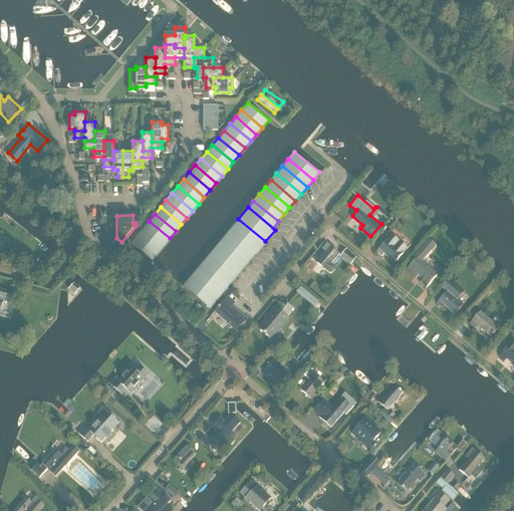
[(399,222),(393,216),(386,224),(393,229),(399,222)]
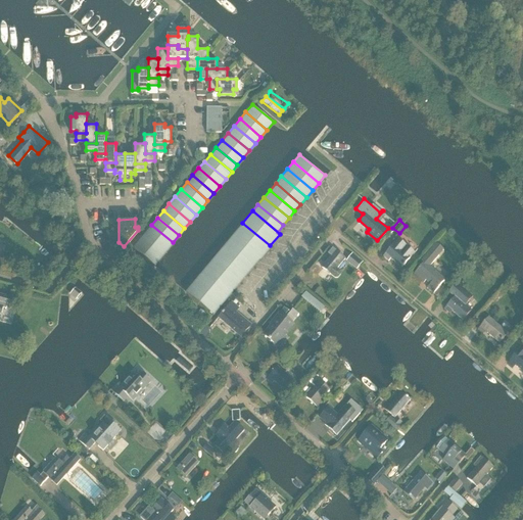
[(232,234),(259,257),(270,245),(242,223),(232,234)]
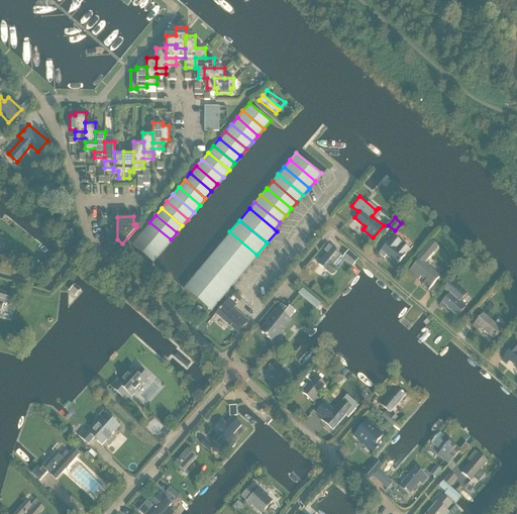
[(143,229),(165,246),(171,239),(149,222),(143,229)]
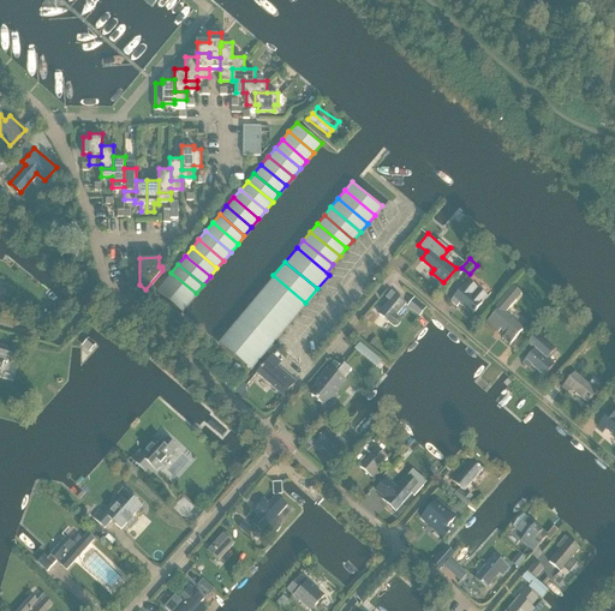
[(165,280),(189,301),(196,293),(171,273),(165,280)]
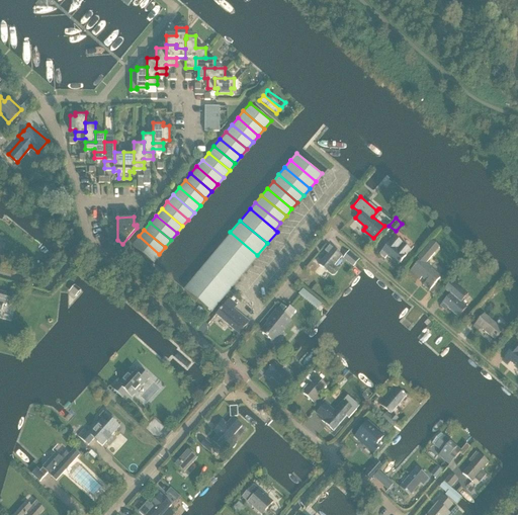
[(224,240),(251,262),(257,255),(230,232),(224,240)]
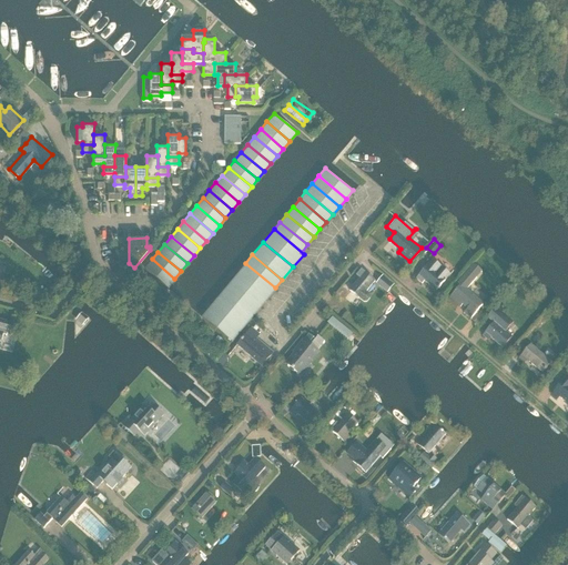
[(416,275),(422,281),(424,278),(436,288),(446,276),(449,271),(433,256),(428,262),(416,275)]
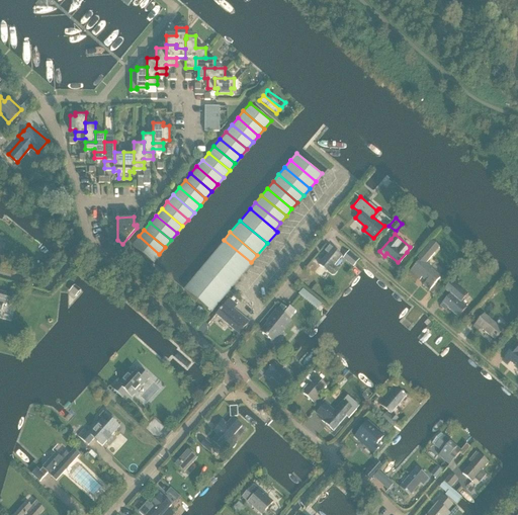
[(139,236),(133,243),(154,261),(159,254),(139,236)]
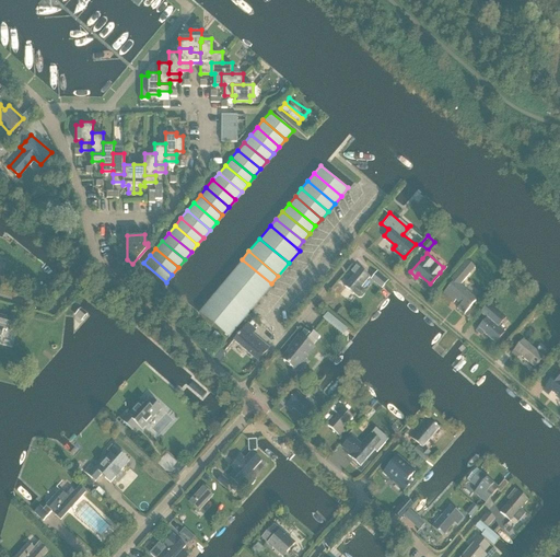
[(476,265),(467,257),(452,276),(455,278),(443,291),(453,300),(456,297),(461,301),(457,306),(464,312),(476,297),(461,283),(476,265)]
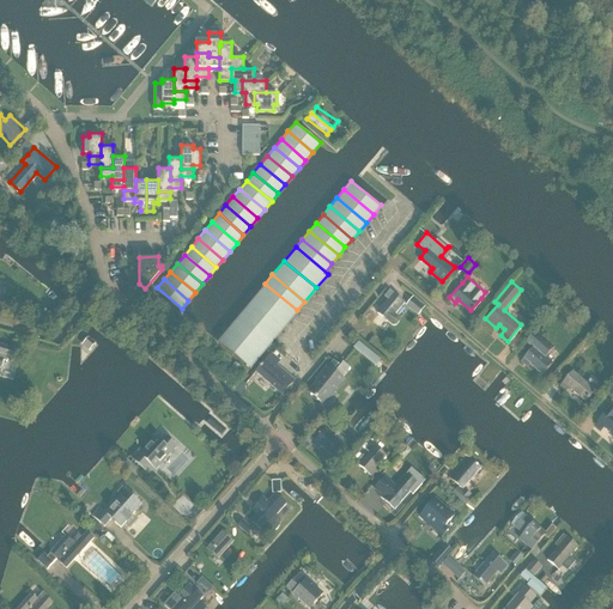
[(258,293),(290,320),(297,310),(265,284),(258,293)]
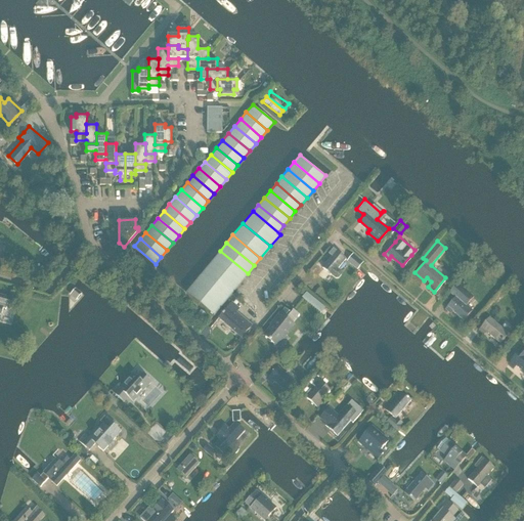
[(338,276),(342,273),(341,270),(338,266),(346,257),(333,246),(329,252),(332,254),(322,265),(332,273),(335,276),(338,276)]
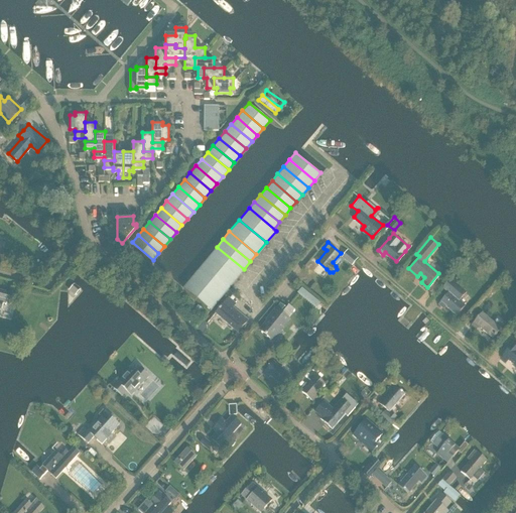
[(210,254),(237,277),(244,269),(217,247),(210,254)]
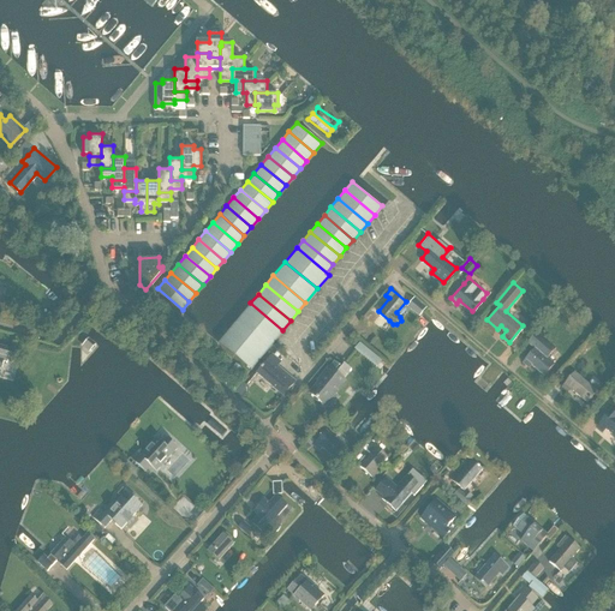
[(407,304),(419,313),(425,306),(413,295),(407,304)]
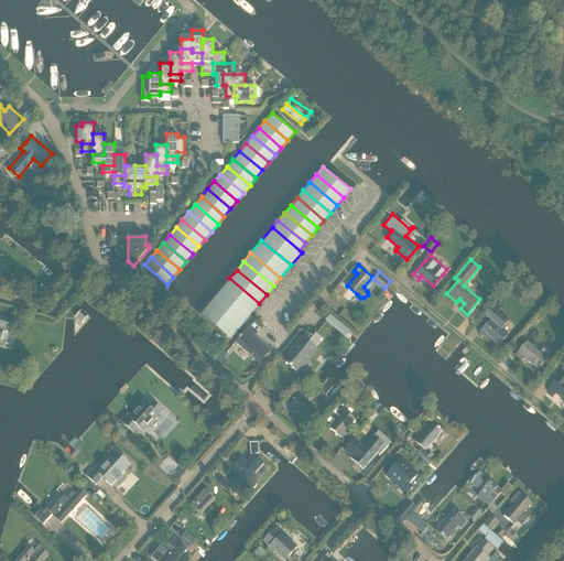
[(224,286),(253,310),(259,303),(229,278),(224,286)]
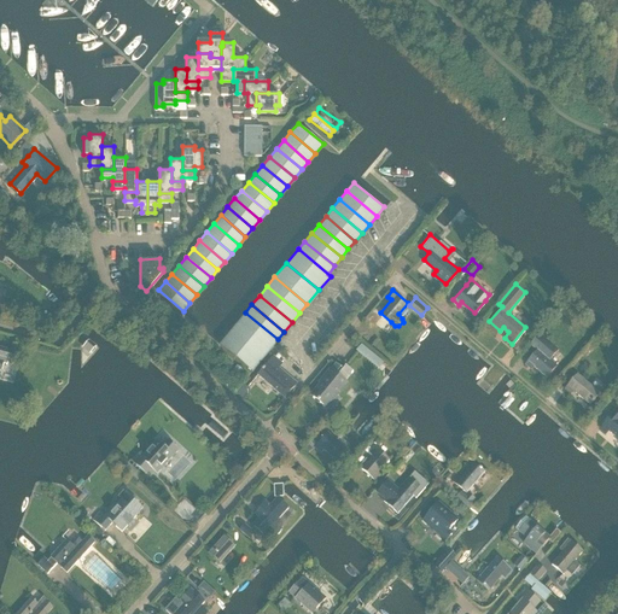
[(235,323),(268,350),(278,339),(245,313),(235,323)]
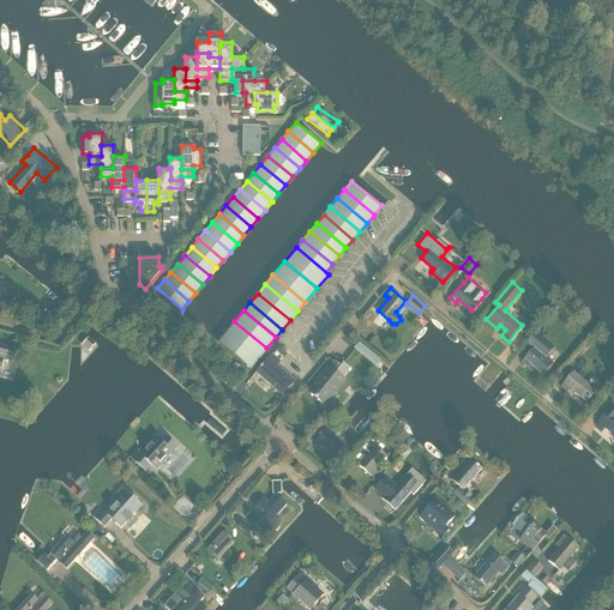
[(227,330),(259,357),(266,348),(234,321),(227,330)]
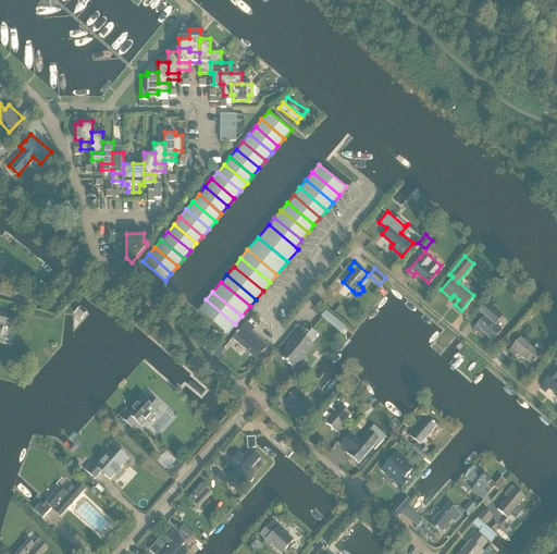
[(484,314),(473,327),(479,331),(481,328),(493,339),(502,328),(495,322),(503,314),(486,298),(479,307),(484,314)]
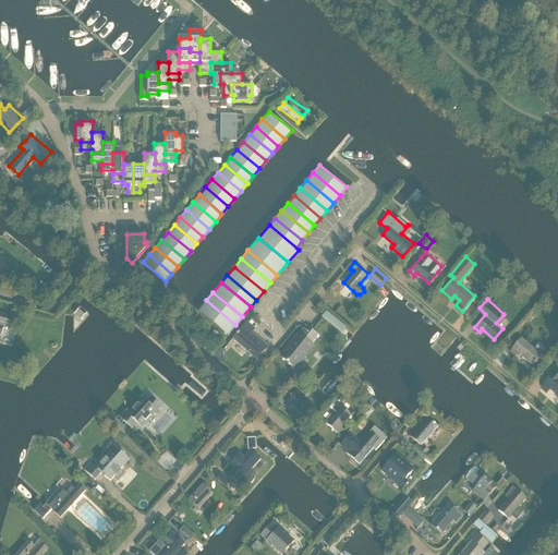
[(206,300),(198,309),(228,334),(235,325),(206,300)]
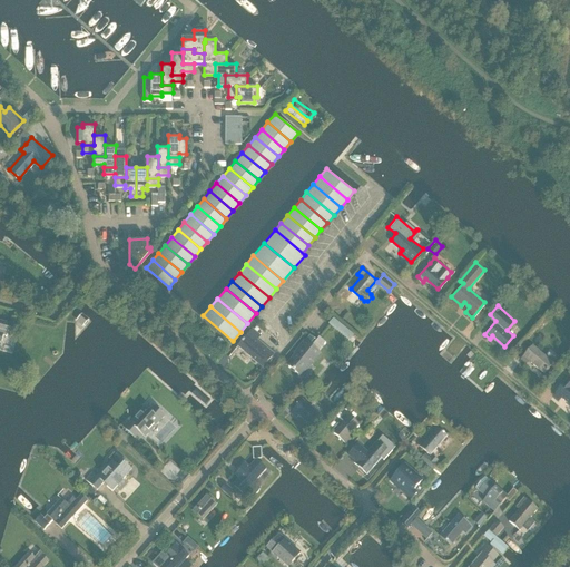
[(336,316),(331,323),(352,340),(356,334),(336,316)]
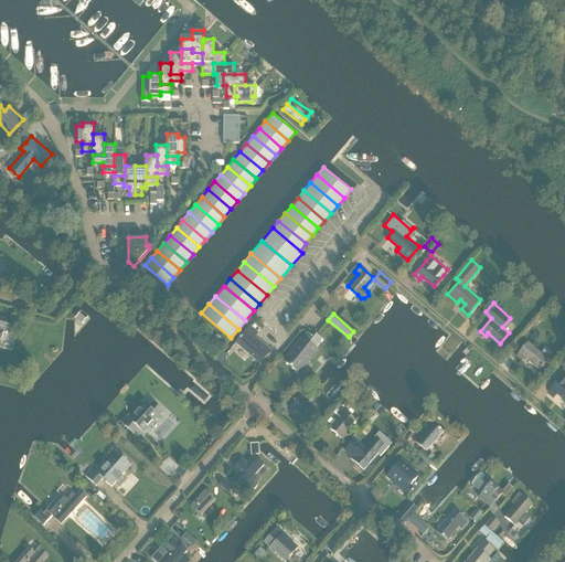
[(13,319),(0,316),(0,336),(1,337),(3,330),(6,331),(8,326),(11,327),(13,319)]
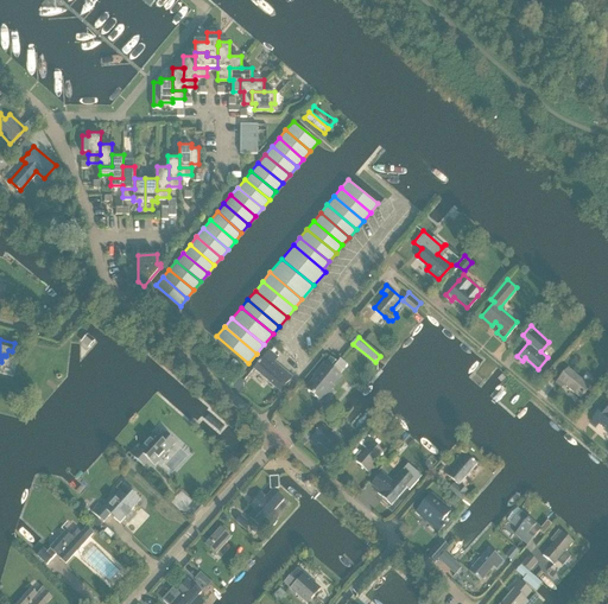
[(268,348),(268,349),(254,366),(280,388),(291,375),(273,360),(277,355),(276,354),(268,348)]
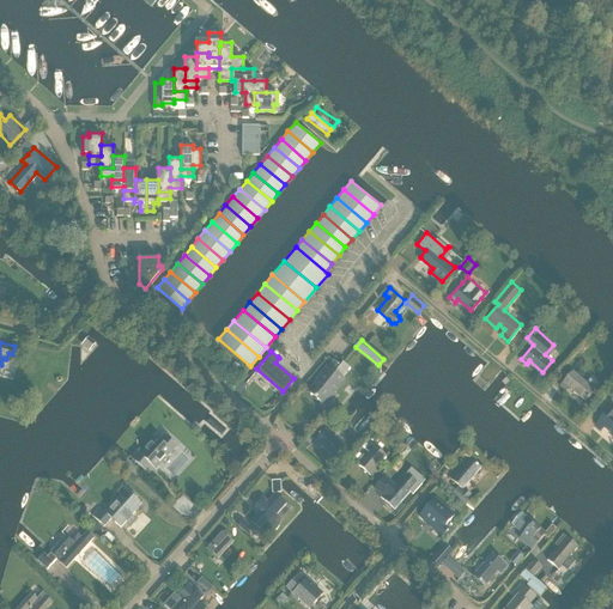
[(586,360),(580,355),(572,364),(578,369),(586,360)]
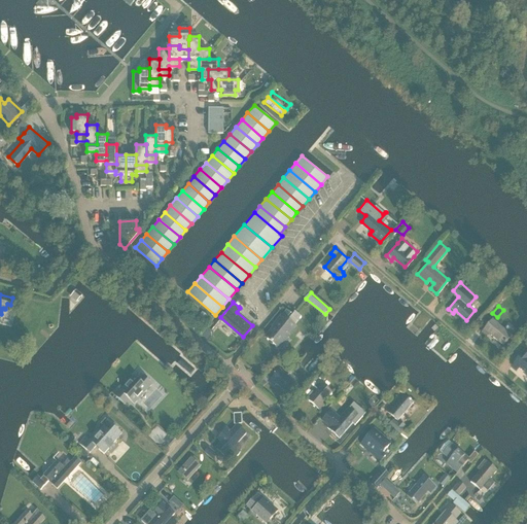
[(301,314),(294,310),(292,313),(290,312),(291,311),(286,307),(272,324),(275,326),(267,337),(271,340),(276,345),(280,348),(290,336),(288,335),(297,323),(295,321),(301,314)]
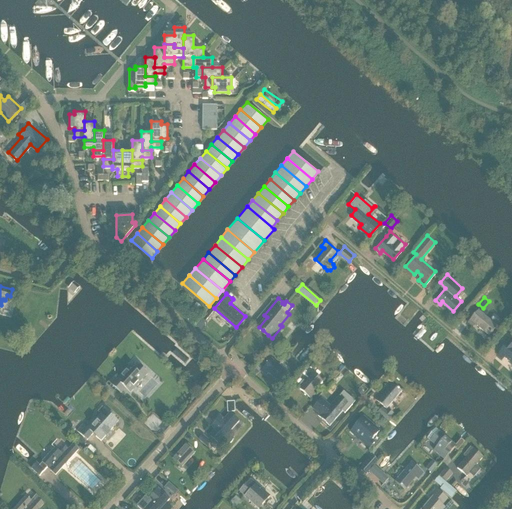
[(478,308),(468,320),(473,324),(475,322),(489,334),(497,324),(478,308)]
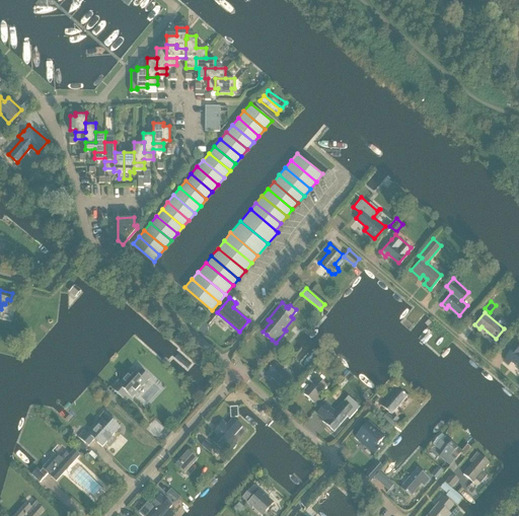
[(518,341),(504,358),(509,362),(511,360),(518,366),(518,341)]
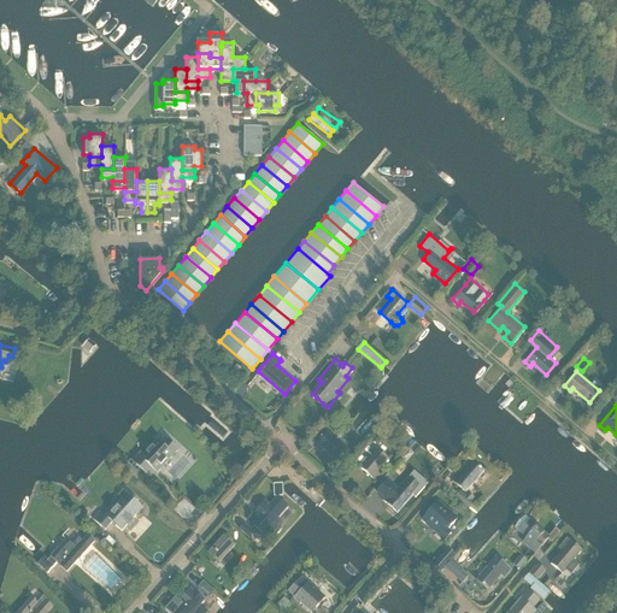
[(327,429),(315,443),(321,449),(323,446),(336,457),(346,446),(327,429)]
